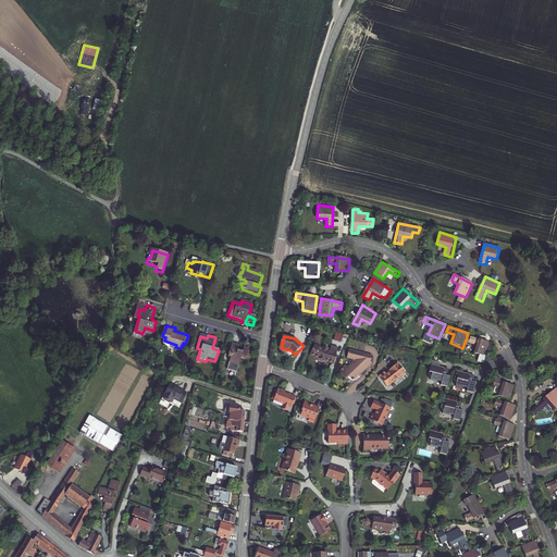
[(485,362),(486,357),(487,355),(489,349),(491,343),(471,337),(469,343),(477,345),(473,354),(481,355),(478,363),(484,364),(485,362)]
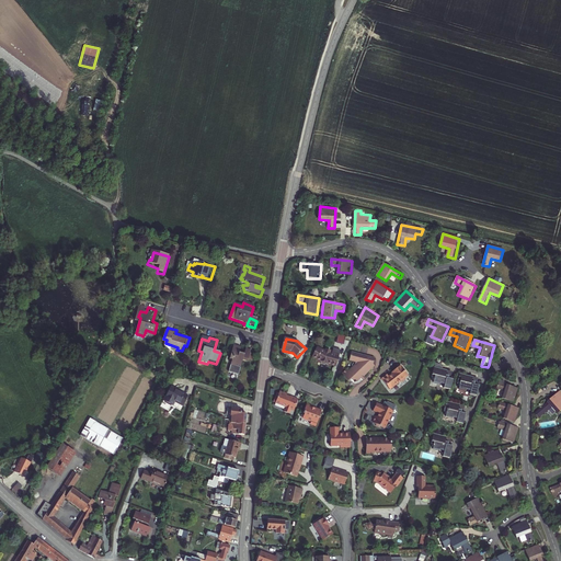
[(241,350),(235,346),(229,359),(232,361),(228,373),(238,376),(243,363),(248,364),(252,353),(247,351),(244,357),(239,356),(241,350)]
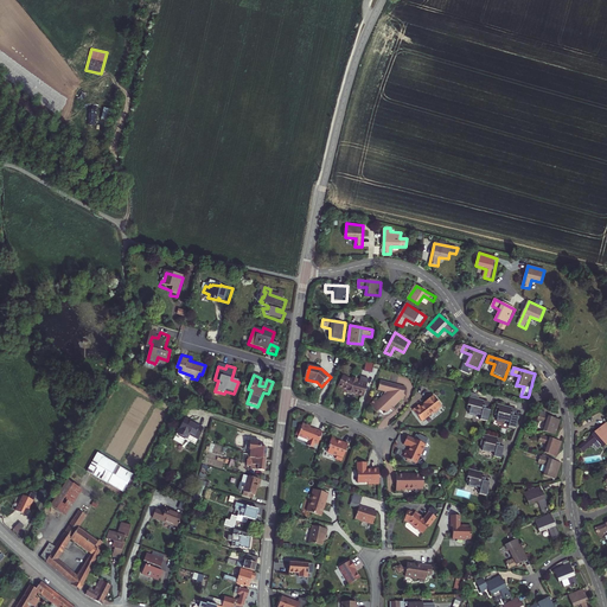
[(365,397),(370,379),(362,378),(360,383),(359,383),(359,382),(355,379),(353,382),(345,377),(339,387),(349,391),(349,394),(350,395),(351,395),(352,396),(353,395),(355,395),(365,397)]
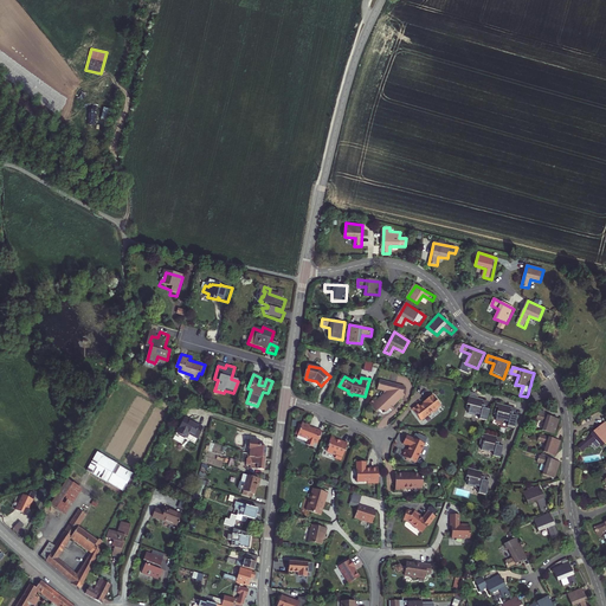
[(406,398),(404,395),(406,388),(381,382),(379,391),(389,394),(378,404),(375,401),(372,405),(373,407),(373,408),(378,414),(379,412),(381,414),(386,416),(389,414),(393,413),(391,411),(392,411),(393,408),(406,398)]
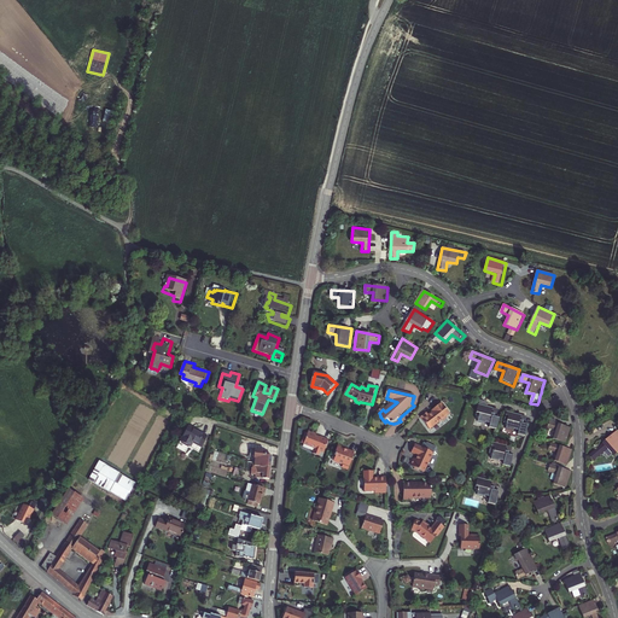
[(429,414),(423,419),(431,430),(443,420),(444,421),(449,418),(448,417),(452,414),(443,403),(433,410),(435,412),(430,415),(429,414)]
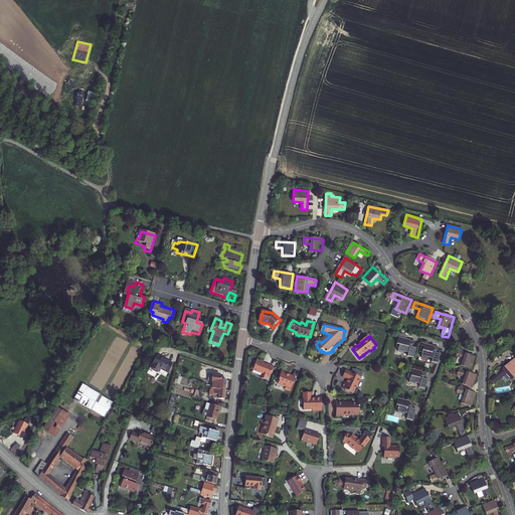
[(409,341),(399,338),(397,345),(399,346),(398,348),(397,349),(398,350),(398,352),(403,354),(404,353),(408,354),(407,357),(413,359),(415,351),(414,351),(414,349),(411,348),(412,346),(408,345),(409,341)]
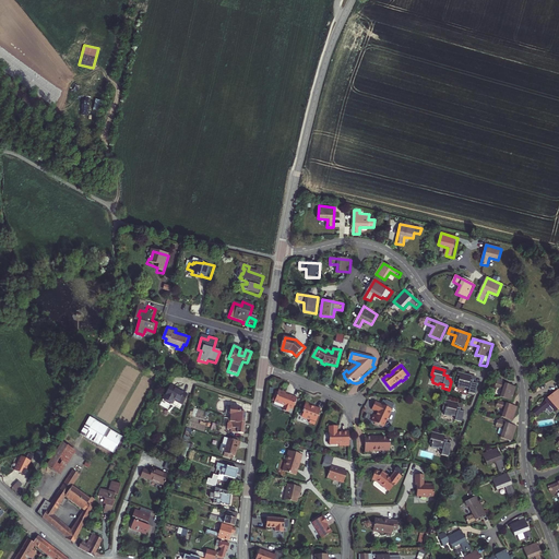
[(470,377),(458,373),(455,381),(459,382),(458,384),(456,384),(456,385),(458,387),(456,389),(463,391),(463,390),(468,391),(467,394),(474,396),(476,388),(474,388),(475,384),(472,384),(473,382),(468,381),(470,377)]
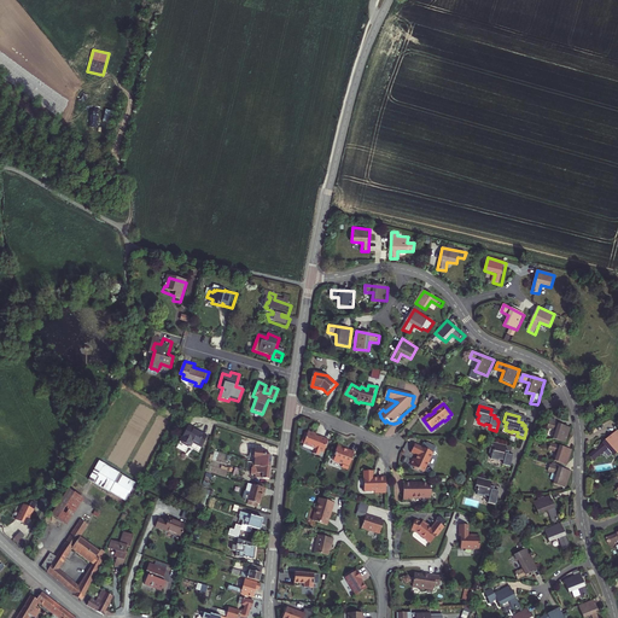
[(554,439),(567,444),(572,429),(566,427),(552,421),(549,427),(557,431),(554,439)]
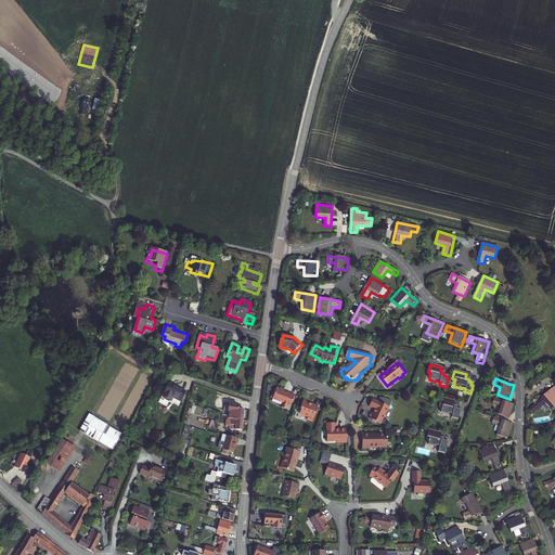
[(181,402),(186,392),(170,383),(163,396),(171,401),(173,397),(181,402)]
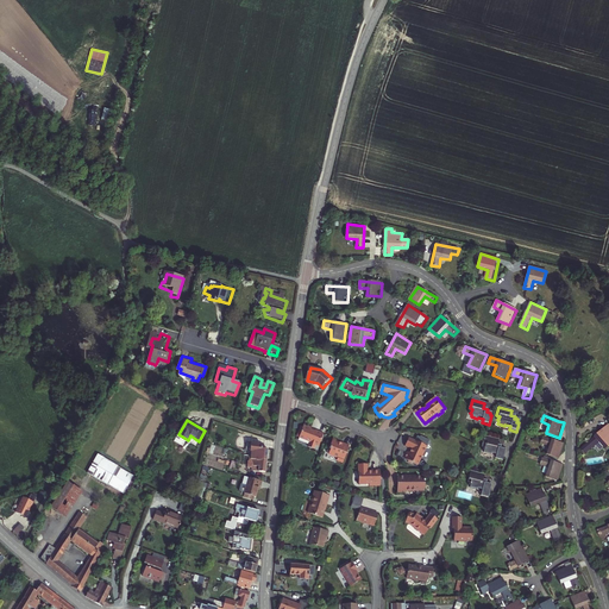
[(312,429),(313,428),(306,425),(305,428),(302,427),(297,437),(306,440),(306,441),(312,444),(309,447),(315,450),(318,451),(325,434),(316,431),(316,433),(314,432),(313,431),(312,429)]
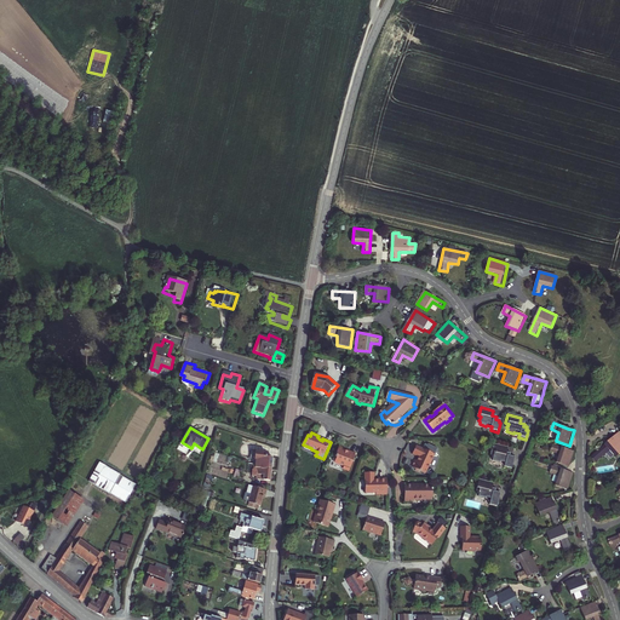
[(619,435),(618,432),(596,453),(591,457),(596,463),(609,451),(616,459),(619,454),(619,435)]
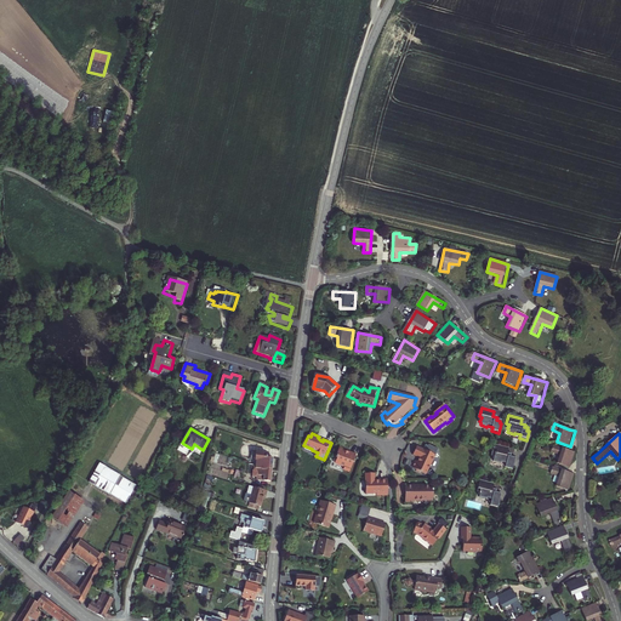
[(569,450),(554,445),(553,453),(562,455),(558,463),(571,468),(576,453),(569,450)]
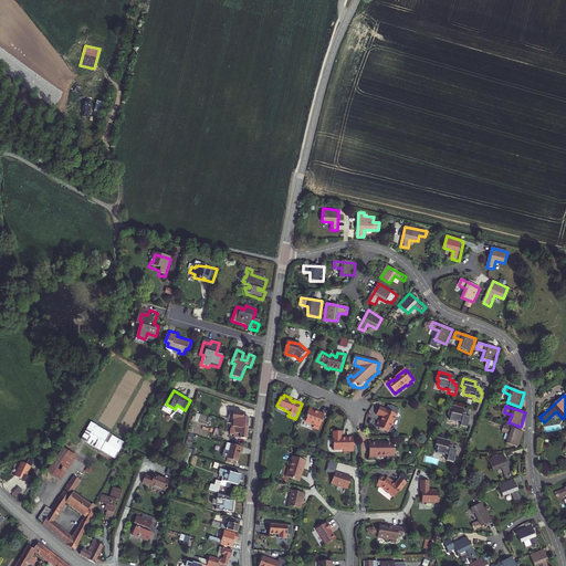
[(463,410),(451,407),(449,415),(451,415),(451,418),(450,417),(449,419),(450,419),(450,422),(457,423),(462,425),(461,428),(468,429),(470,421),(468,420),(468,418),(465,417),(465,416),(462,415),(463,410)]
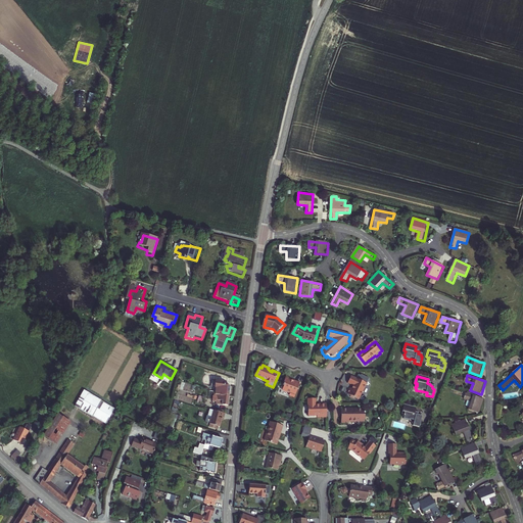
[(293,380),(293,381),(291,380),(291,379),(291,378),(287,377),(285,384),(284,383),(283,385),(284,385),(283,387),(285,390),(287,391),(286,391),(291,393),(291,394),(291,395),(292,396),(294,397),(295,396),(296,395),(296,396),(301,383),(293,380)]
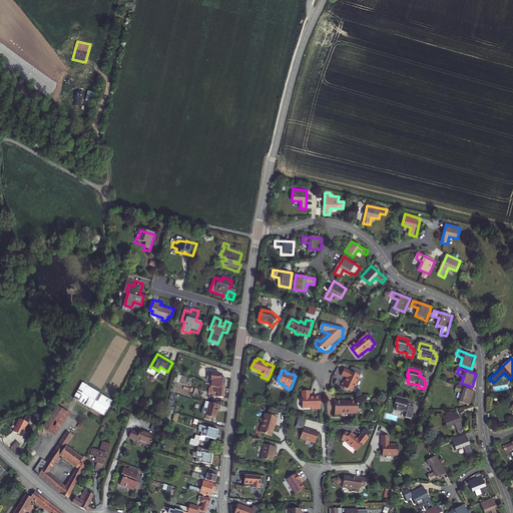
[(342,388),(353,393),(361,377),(346,370),(342,377),(348,380),(346,383),(345,382),(342,388)]
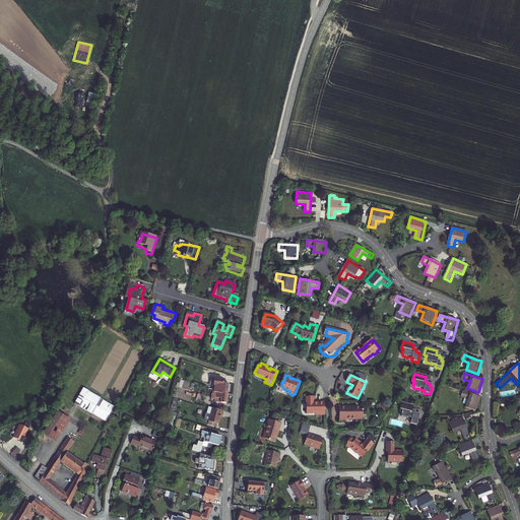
[(223,395),(229,395),(229,386),(223,385),(223,382),(211,381),(211,387),(213,388),(212,392),(214,392),(213,394),(220,395),(219,396),(223,396),(223,395)]
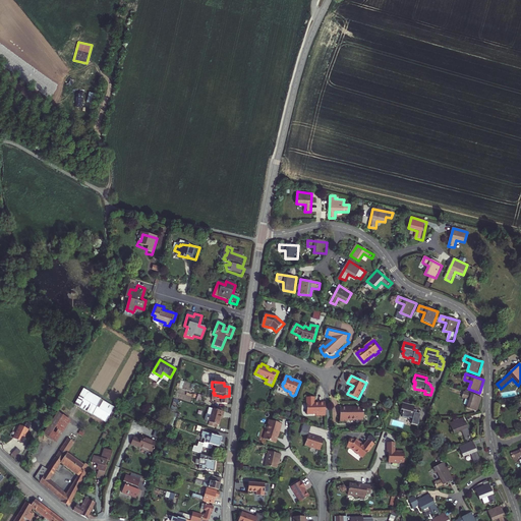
[(75,405),(107,421),(115,404),(83,389),(75,405)]
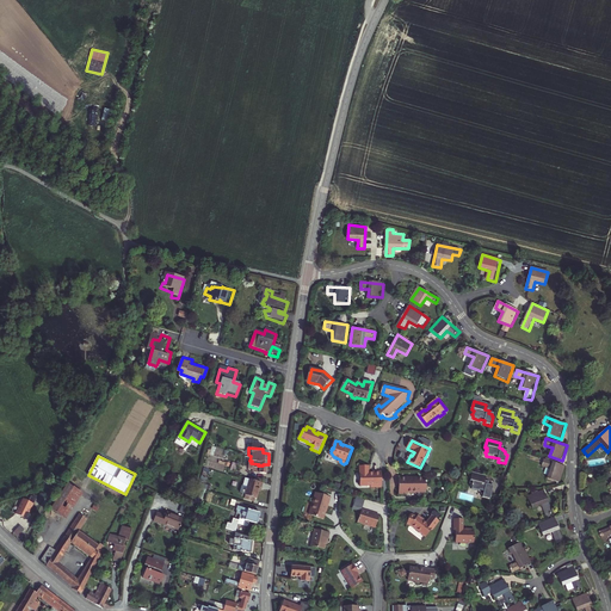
[(566,467),(545,460),(544,466),(551,468),(548,477),(561,482),(566,467)]
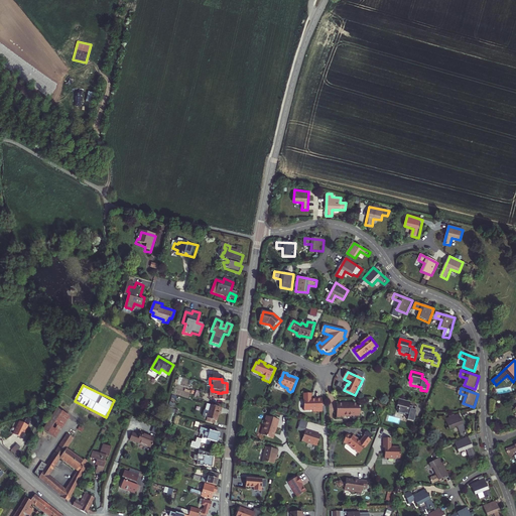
[(226,402),(227,393),(227,392),(222,392),(222,393),(218,393),(219,392),(212,391),(212,397),(215,397),(215,401),(220,401),(220,402),(226,402)]
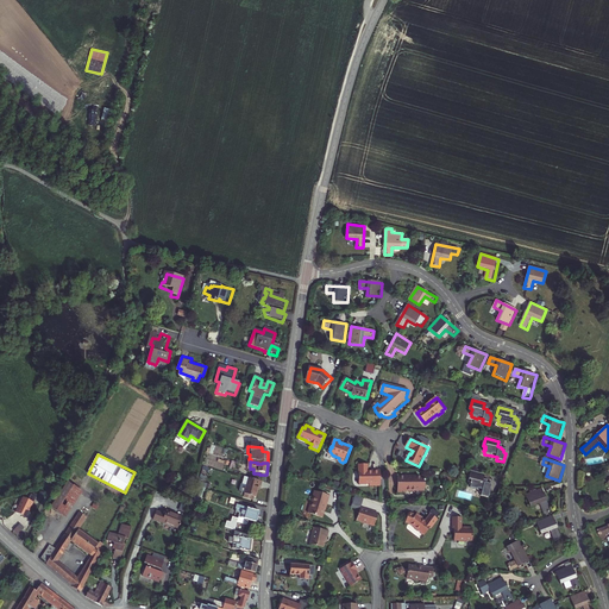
[(359,465),(359,484),(370,484),(370,487),(381,487),(381,470),(372,471),(369,471),(369,465),(359,465)]
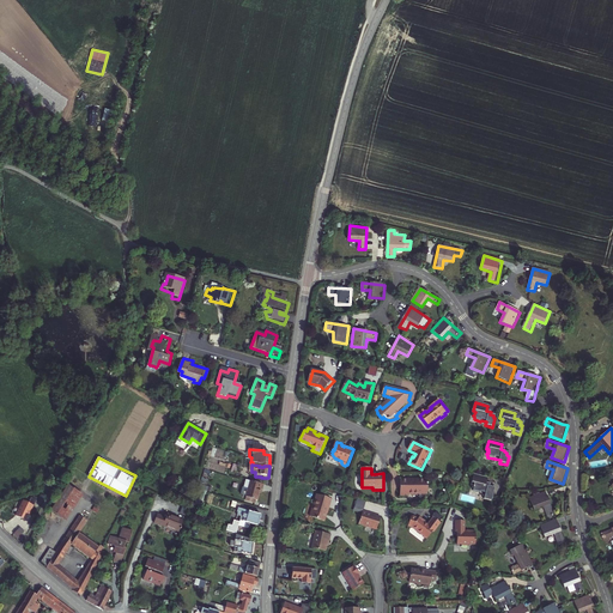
[(486,484),(487,479),(474,475),(472,484),(475,485),(474,487),(473,487),(473,489),(474,490),(473,492),(480,495),(480,493),(486,495),(484,501),(491,503),(495,491),(492,491),(493,487),(490,487),(490,485),(486,484)]
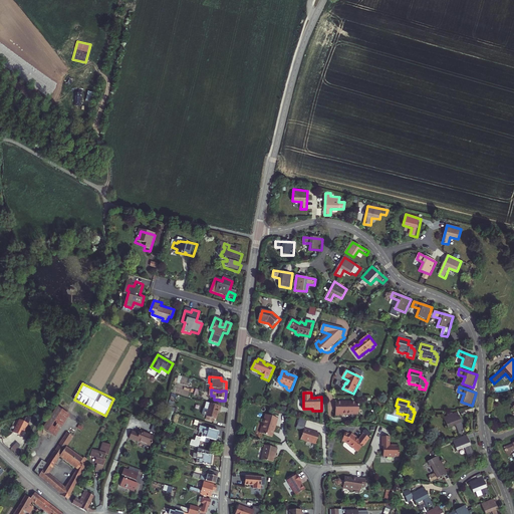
[(348,403),(335,403),(335,417),(342,417),(342,415),(350,415),(350,416),(351,416),(351,418),(353,419),(355,419),(356,419),(356,416),(358,416),(358,403),(351,403),(351,404),(348,404),(348,403)]
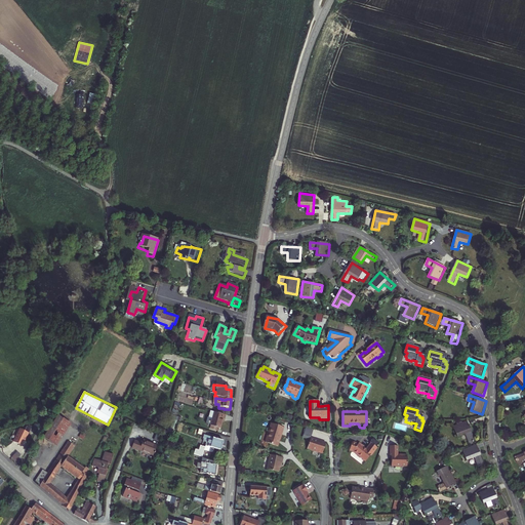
[(227,417),(215,414),(213,420),(210,419),(209,419),(207,425),(212,427),(211,428),(212,428),(220,431),(221,431),(224,420),(226,421),(227,417)]
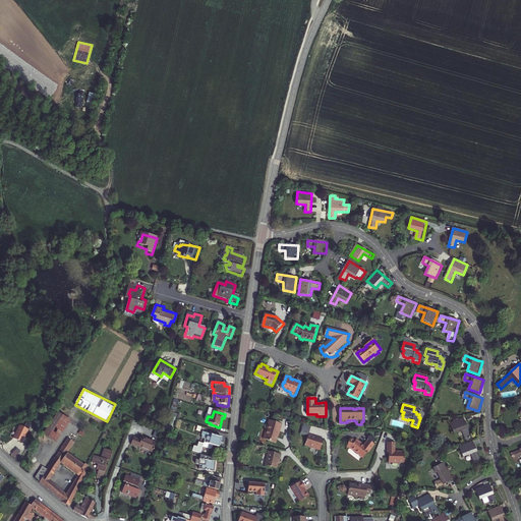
[(69,420),(59,415),(48,438),(58,443),(69,420)]
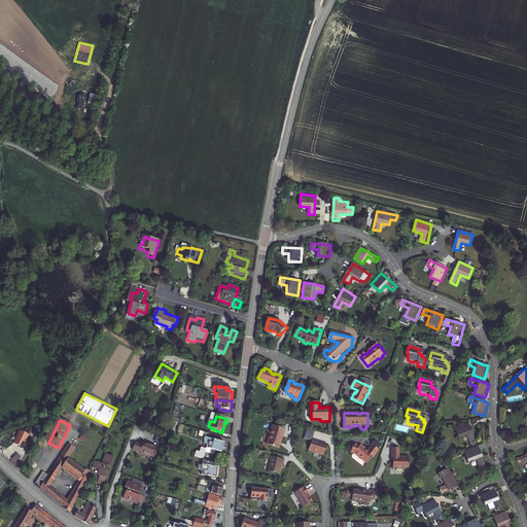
[(472,446),(478,443),(470,423),(456,427),(460,438),(468,435),(472,446)]
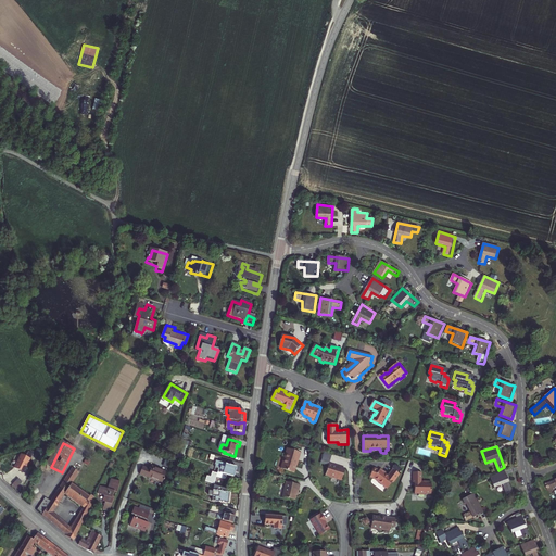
[(288,457),(287,456),(282,469),(295,474),(298,466),(299,466),(300,462),(299,462),(302,453),(290,450),(288,457)]
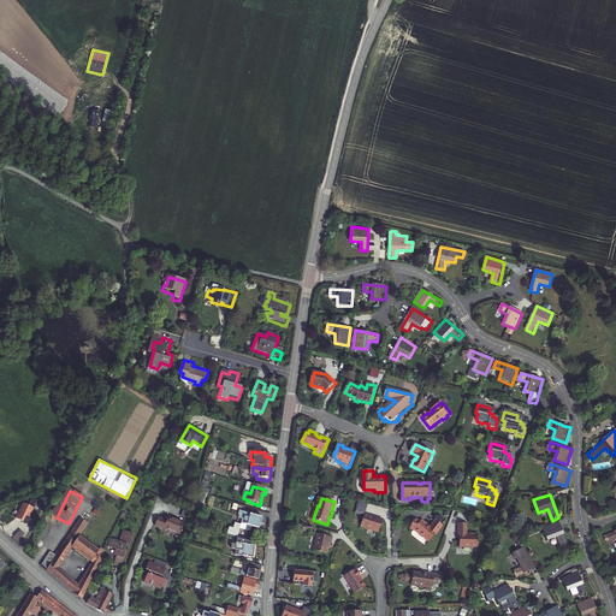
[(25,504),(18,517),(25,521),(24,522),(25,522),(27,521),(28,522),(28,523),(30,525),(34,519),(31,517),(40,503),(35,499),(31,507),(25,504)]
